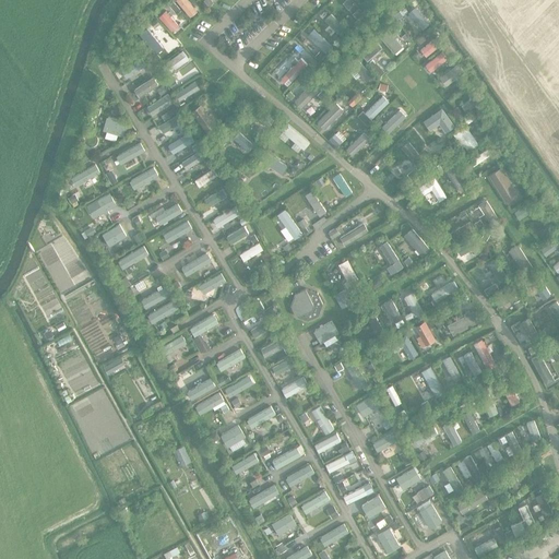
[(198,9),(189,0),(177,0),(190,15),(198,9)]
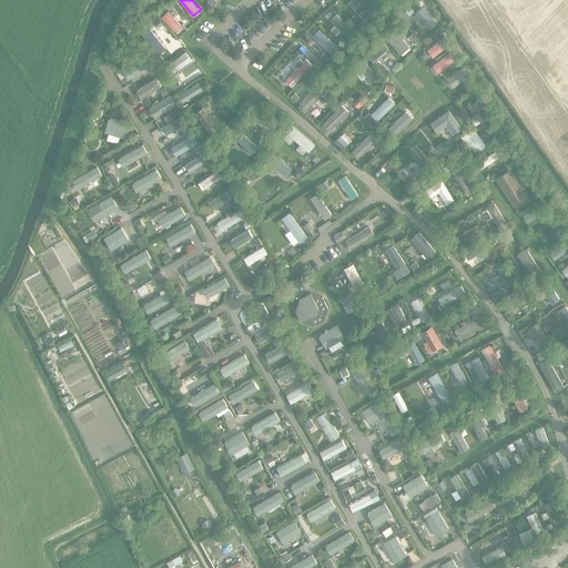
[(357,0),(351,0),(348,3),(366,21),(373,16),(357,0)]
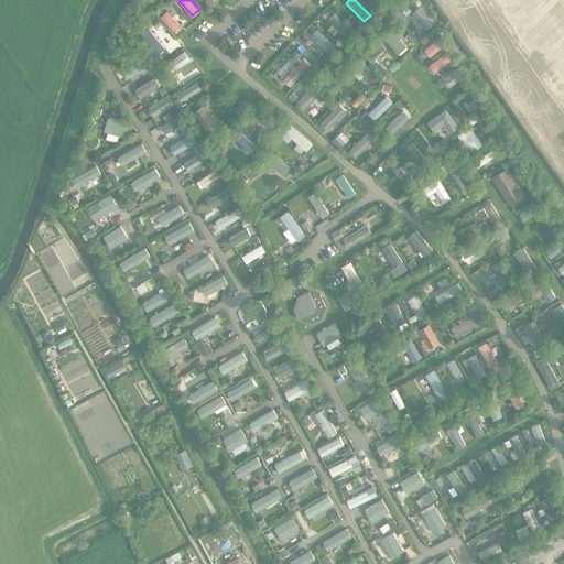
[(413,11),(412,11),(426,29),(433,23),(419,6),(413,11)]
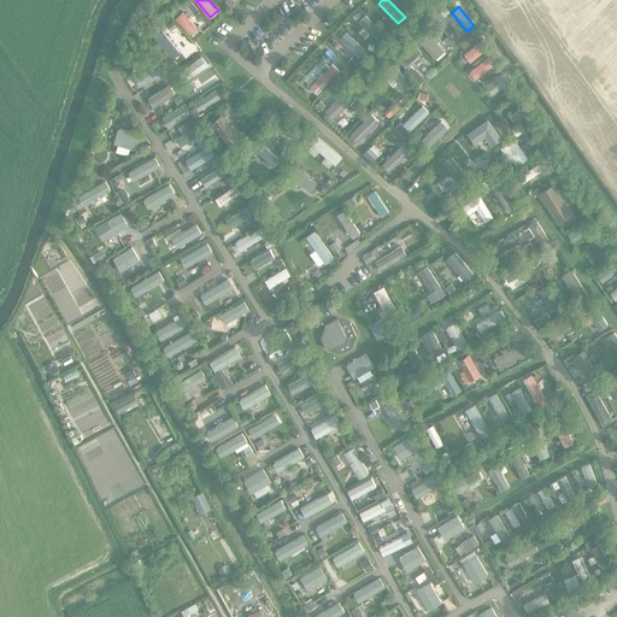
[(199,25),(181,9),(174,16),(189,34),(199,25)]
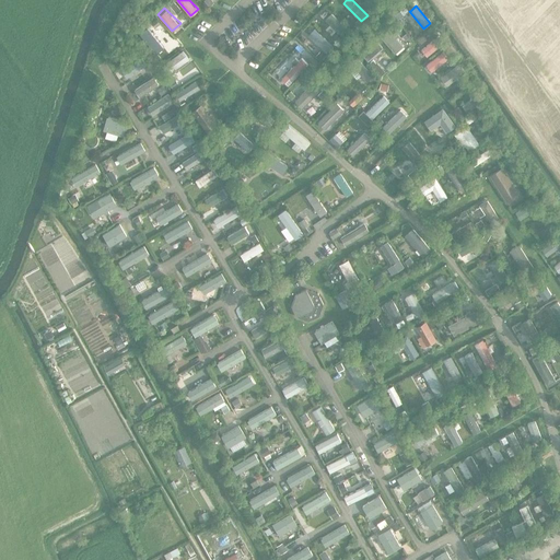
[(348,27),(331,11),(325,19),(341,34),(348,27)]
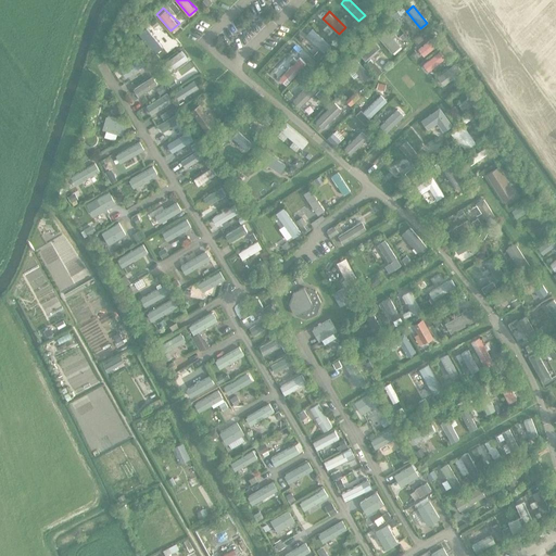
[(349,17),(343,22),(349,27),(354,22),(349,17)]
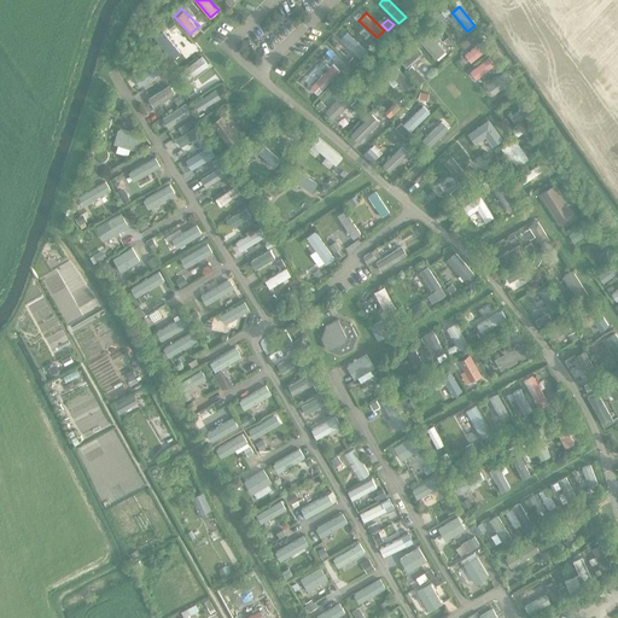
[(155,38),(169,58),(178,51),(162,31),(155,38)]
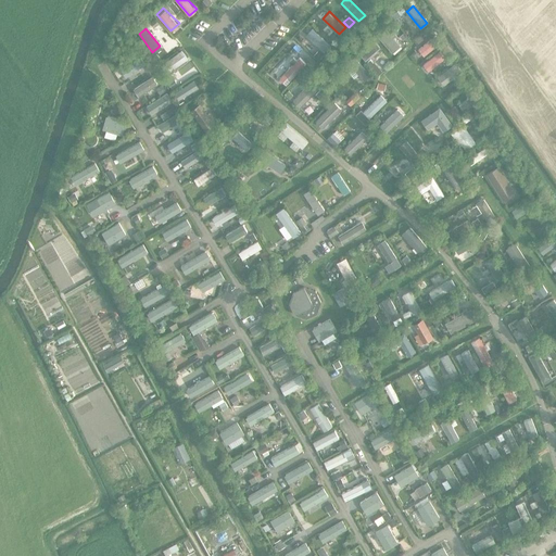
[(332,42),(316,28),(310,36),(326,49),(332,42)]
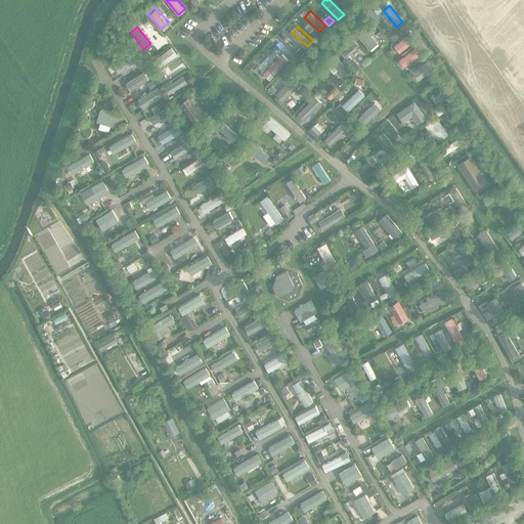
[(411,32),(394,45),(399,51),(417,38),(411,32)]
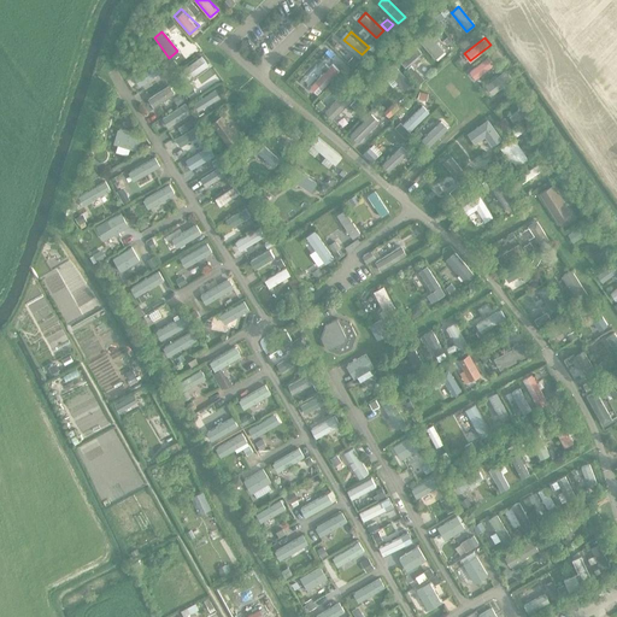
[(445,54),(432,39),(425,45),(440,59),(445,54)]
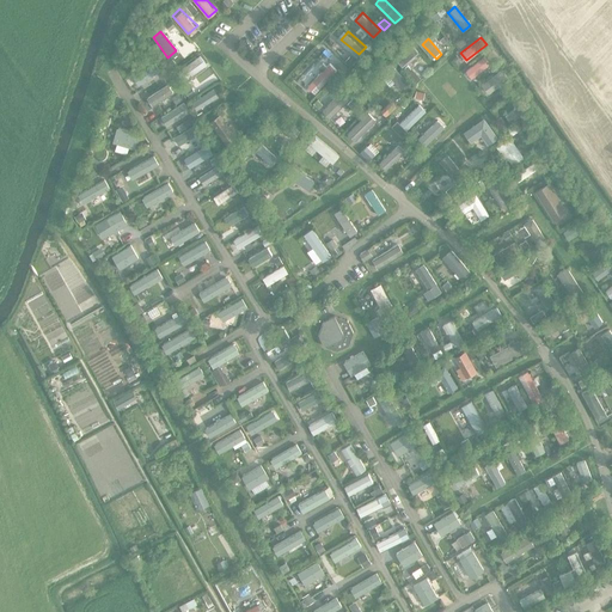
[(461,38),(456,43),(460,48),(466,43),(461,38)]
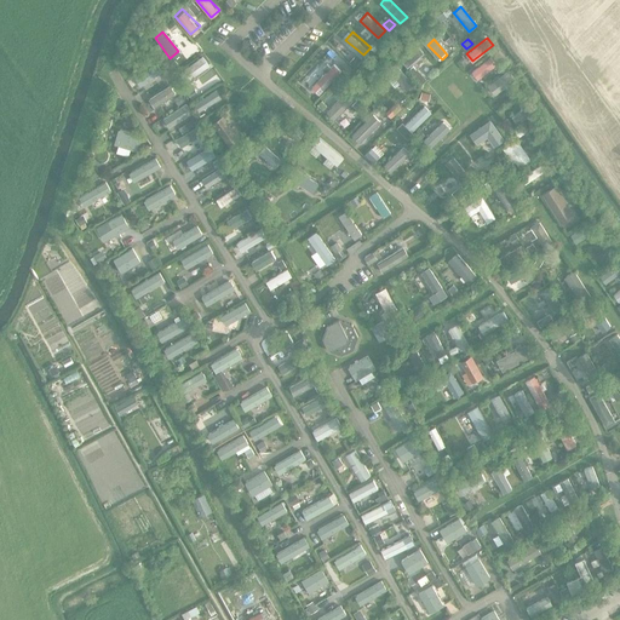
[(412,61),(424,50),(417,41),(405,52),(412,61)]
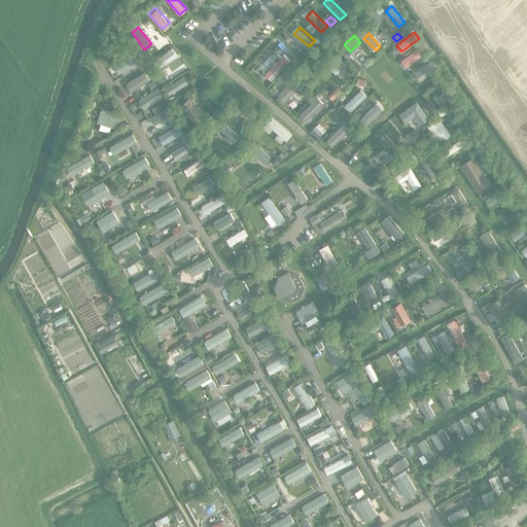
[(156,58),(163,67),(179,55),(173,45),(156,58)]
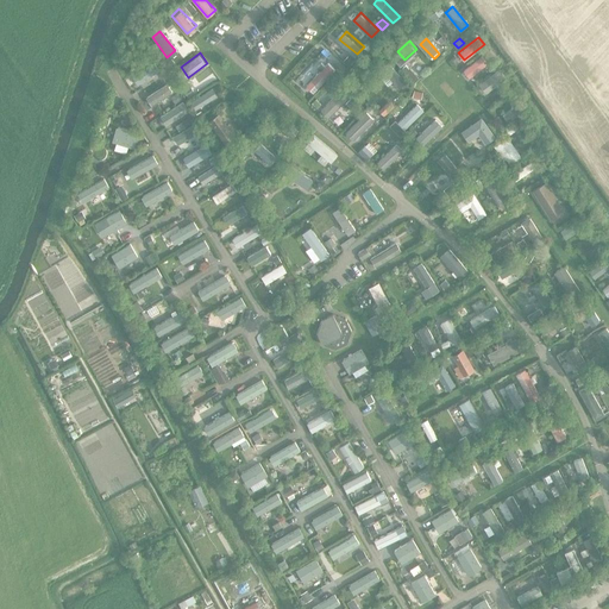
[(489,52),(484,56),(489,62),(487,63),(488,66),(493,71),(500,66),(495,61),(489,52)]
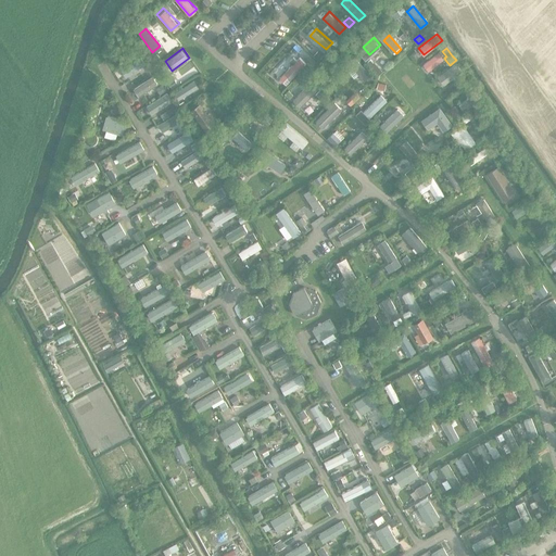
[(318,50),(314,54),(319,60),(324,55),(318,50)]
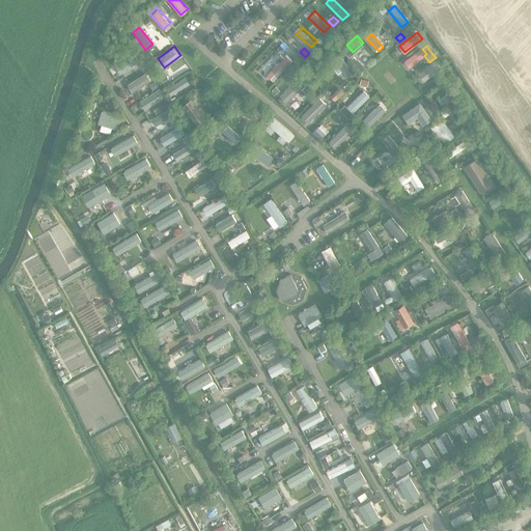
[(421,48),(404,60),(410,67),(426,54),(421,48)]
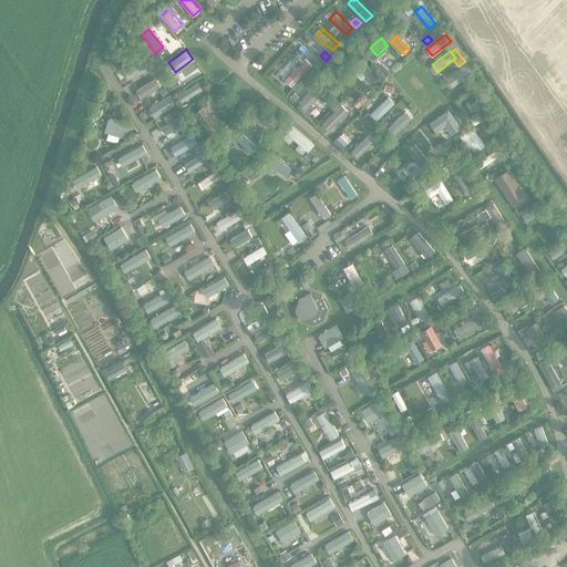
[(145,57),(127,68),(132,75),(151,63),(145,57)]
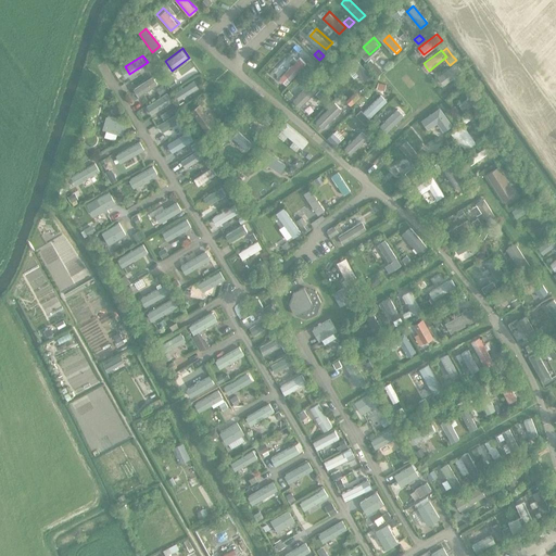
[(306,62),(300,55),(280,77),(287,84),(306,62)]
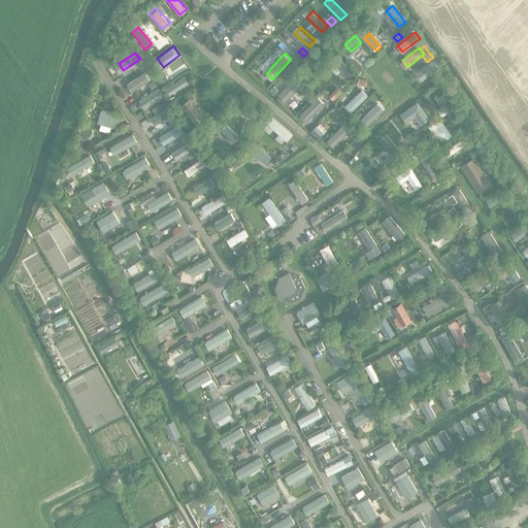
[(336,53),(331,58),(347,75),(353,70),(336,53)]
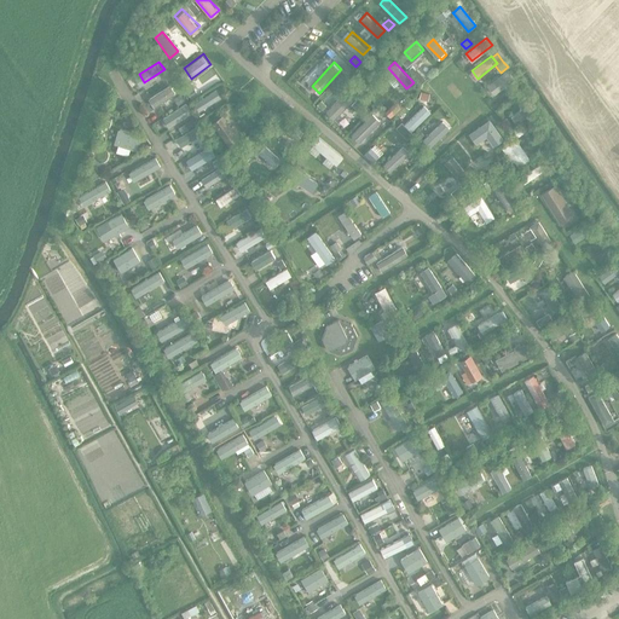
[(508,69),(489,85),(495,93),(515,77),(508,69)]
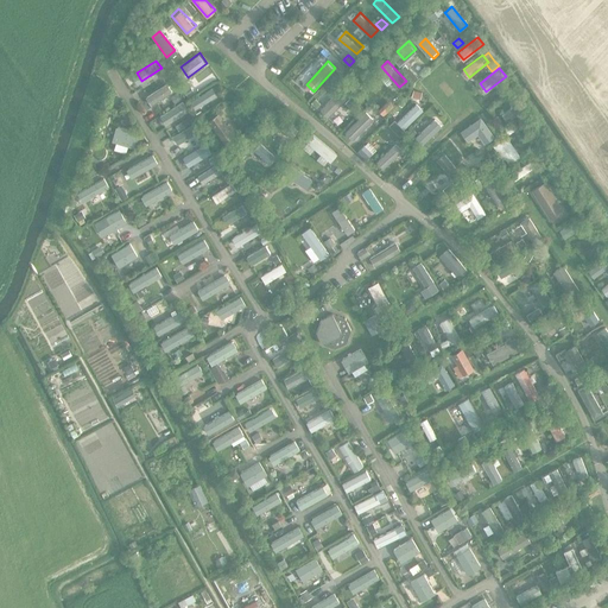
[(168,81),(146,95),(151,103),(173,90),(168,81)]
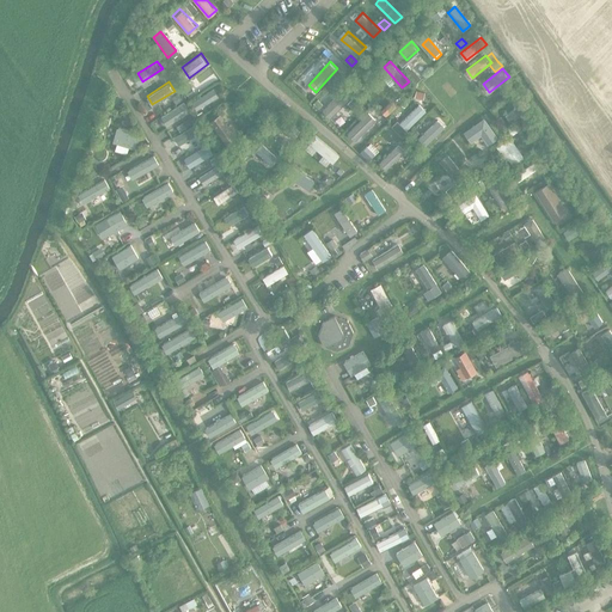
[(190,85),(183,90),(188,97),(195,92),(190,85)]
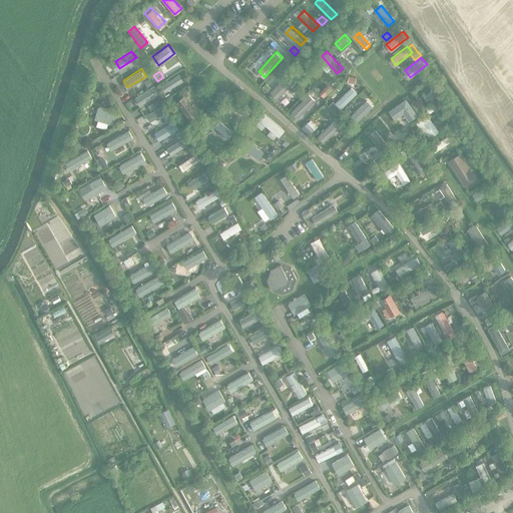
[(288,73),(269,92),(276,98),(295,80),(288,73)]
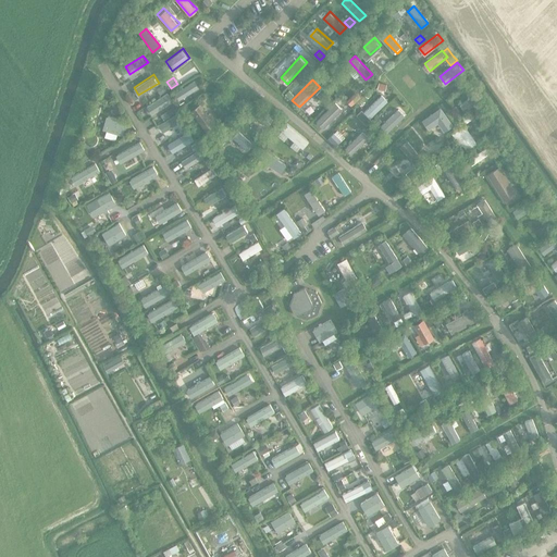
[(188,84),(174,94),(177,99),(178,100),(198,87),(194,81),(188,84)]
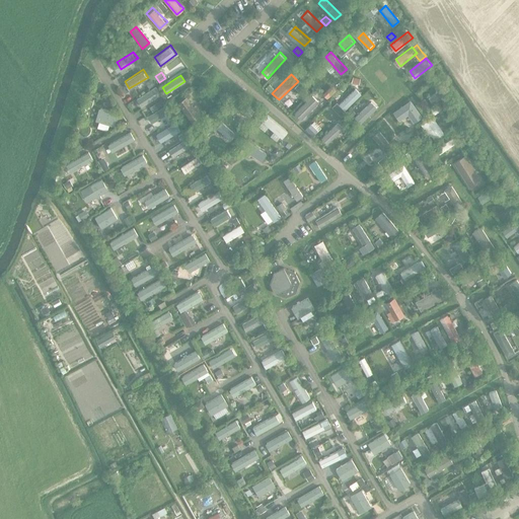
[(151,79),(146,83),(149,88),(154,84),(151,79)]
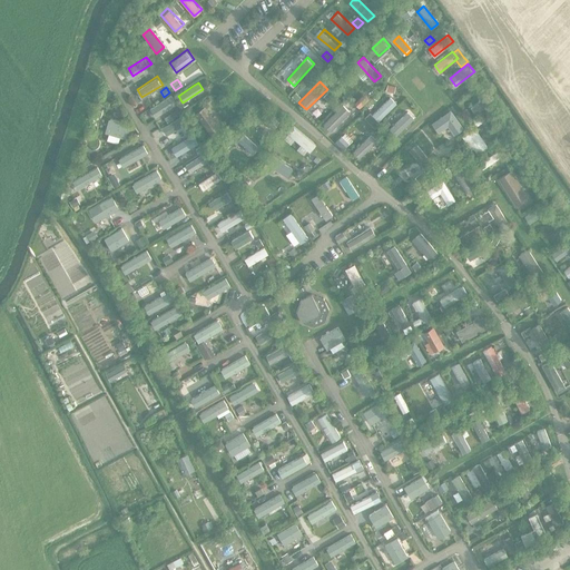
[(364,94),(355,104),(360,108),(370,99),(364,94)]
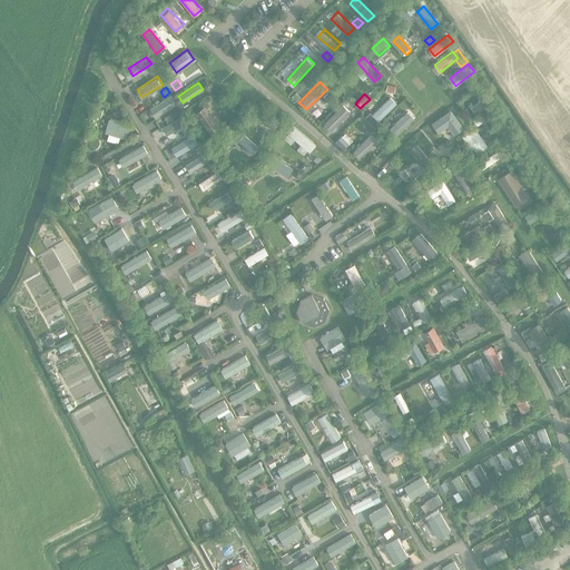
[(153,106),(157,114),(176,102),(170,95),(153,106)]
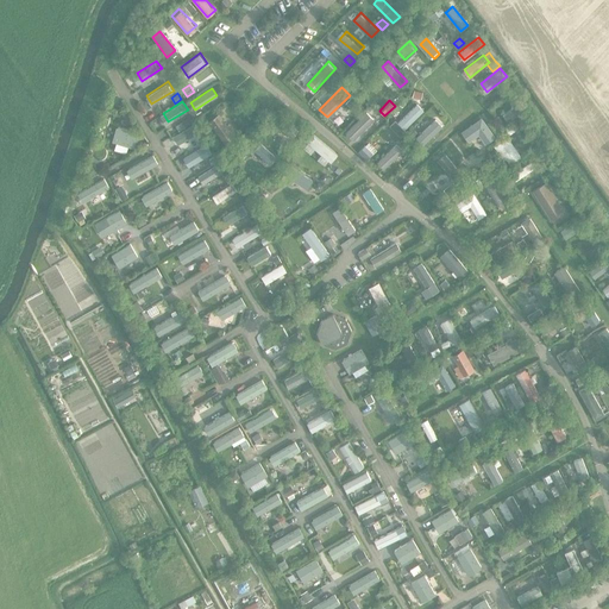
[(521,101),(503,113),(508,120),(527,108),(521,101)]
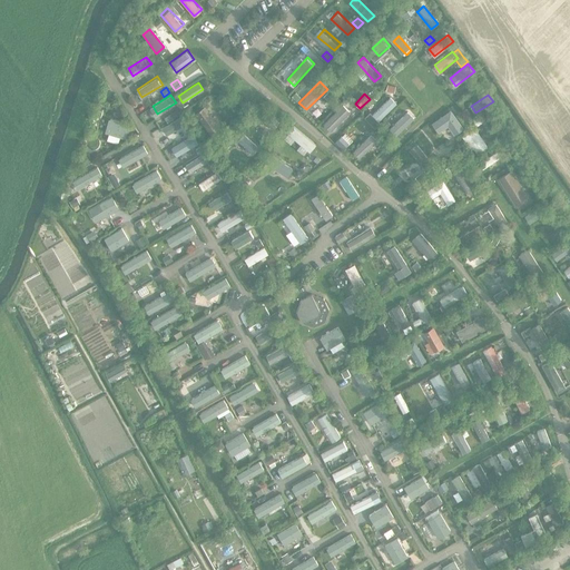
[(379,120),(397,102),(391,96),(373,114),(379,120)]
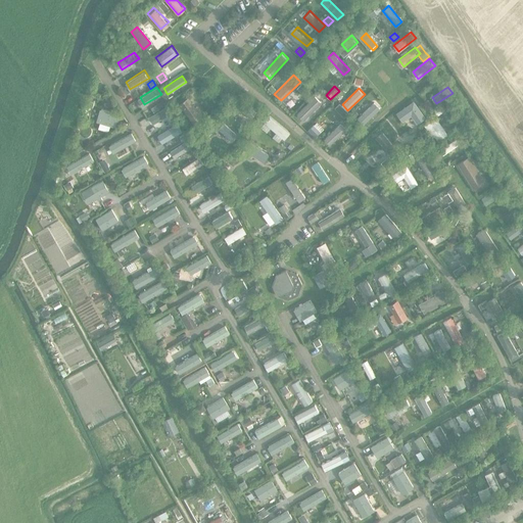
[(315,95),(296,112),(303,120),(322,101),(315,95)]
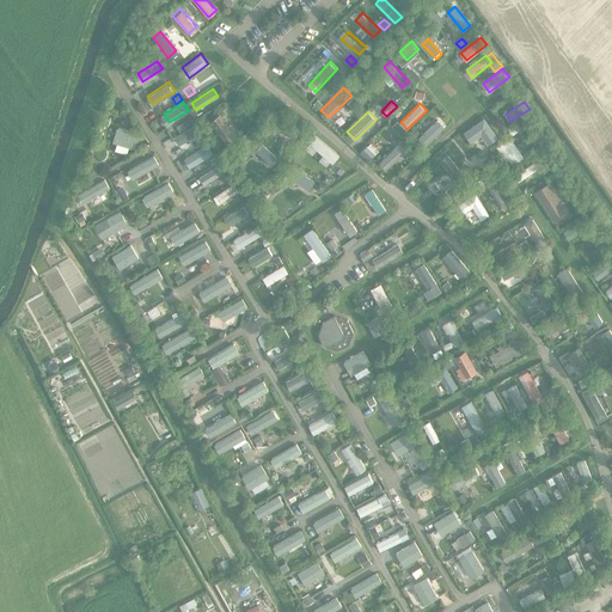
[(193,116),(183,123),(185,128),(196,121),(193,116)]
